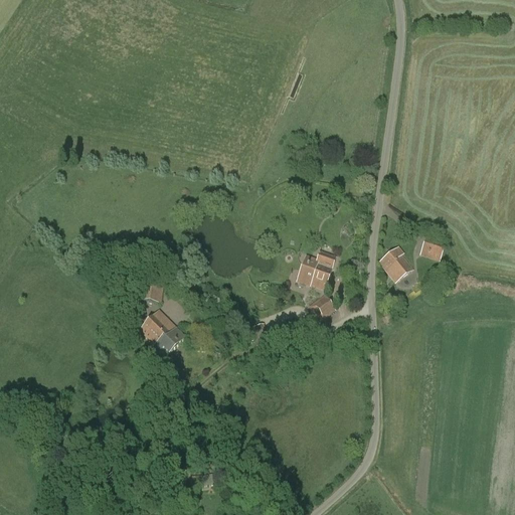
[(419,256),(440,264),(447,243),(426,236),(419,256)]
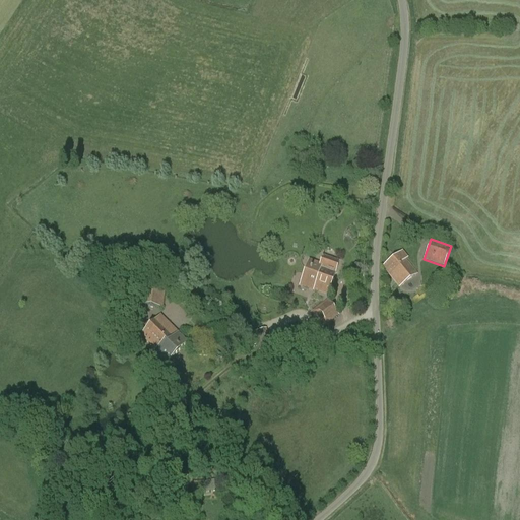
[(402,251),(383,266),(399,287),(416,274),(405,259),(407,258),(402,251)]
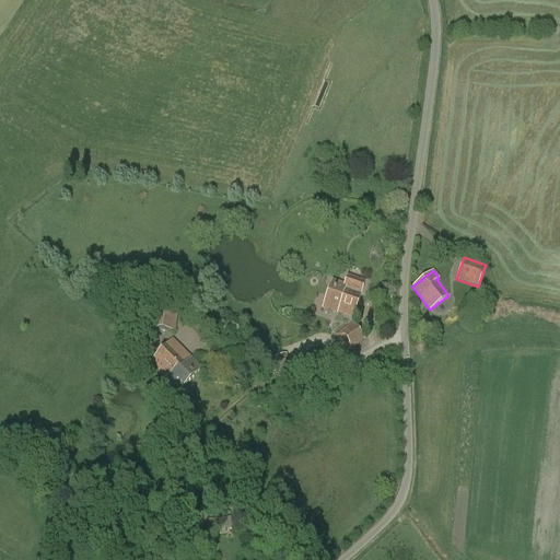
[(347,286),(338,312),(352,316),(364,282),(347,277),(345,286),(347,286)]
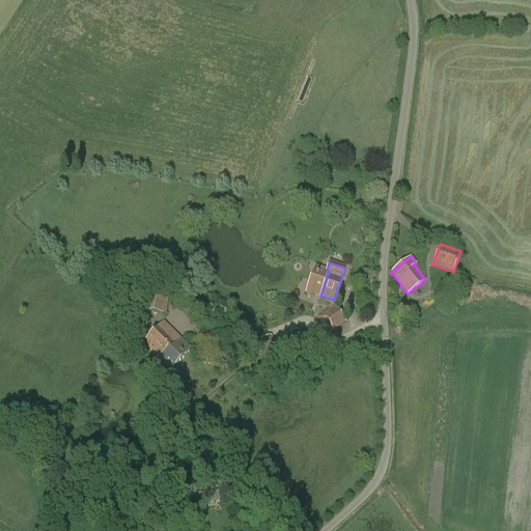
[(319,295),(320,296),(329,271),(327,271),(326,271),(314,267),(306,291),(319,297),(319,295)]
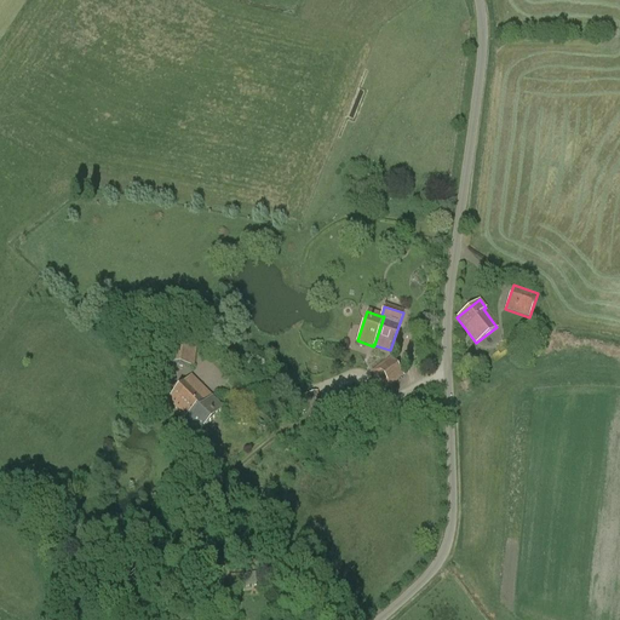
[(170,332),(166,363),(194,367),(196,348),(199,336),(170,332)]
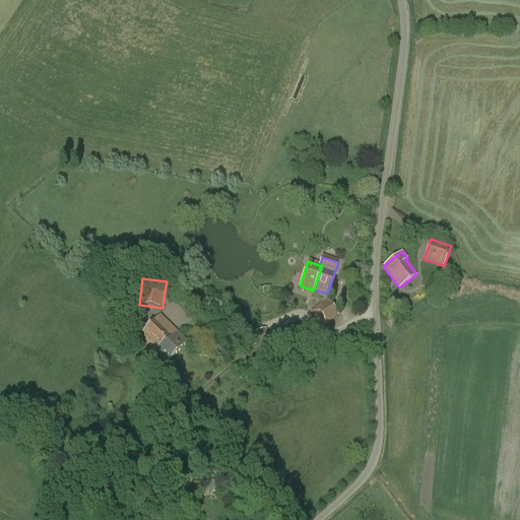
[(328,300),(312,311),(323,326),(339,315),(328,300)]
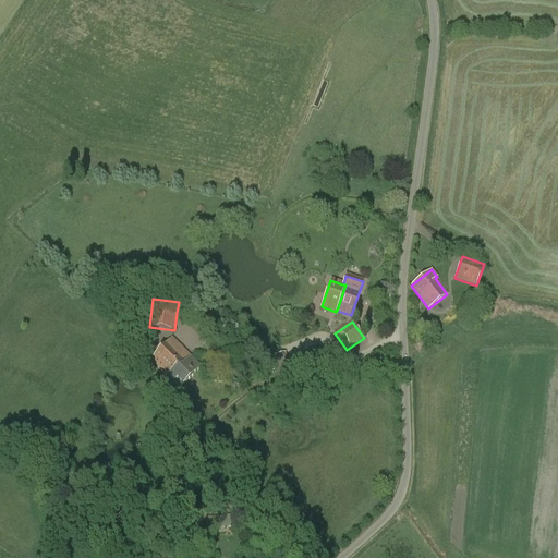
[(152,360),(165,374),(169,370),(171,371),(173,368),(174,371),(183,362),(185,364),(189,361),(169,341),(152,360)]
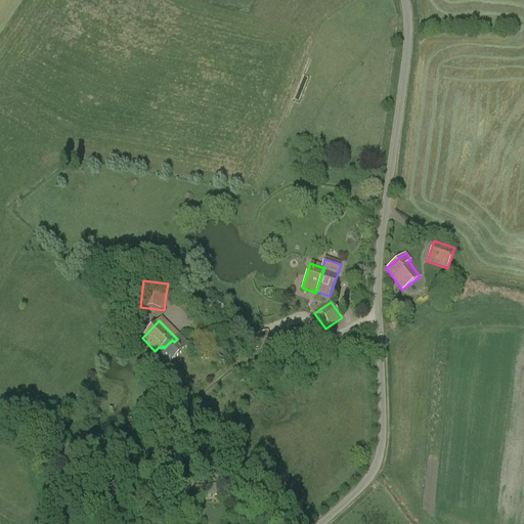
[(159,347),(155,351),(158,353),(156,355),(167,367),(188,346),(179,337),(177,339),(174,342),(172,340),(164,348),(163,346),(161,348),(159,347)]
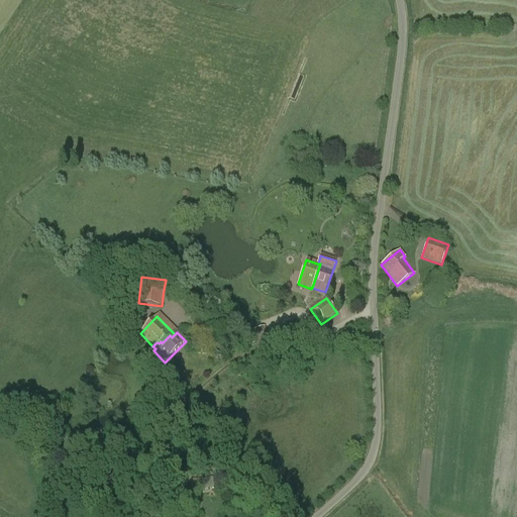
[(212,489),(212,478),(196,478),(196,489),(212,489)]
